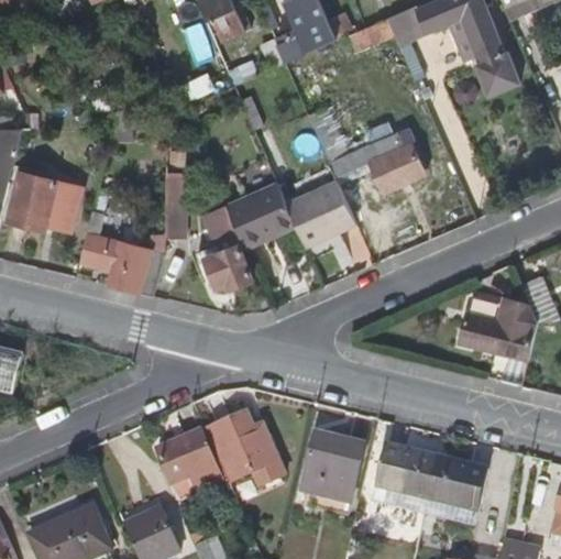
[(144,18),(136,0),(130,0),(131,4),(129,6),(136,21),(144,18)]
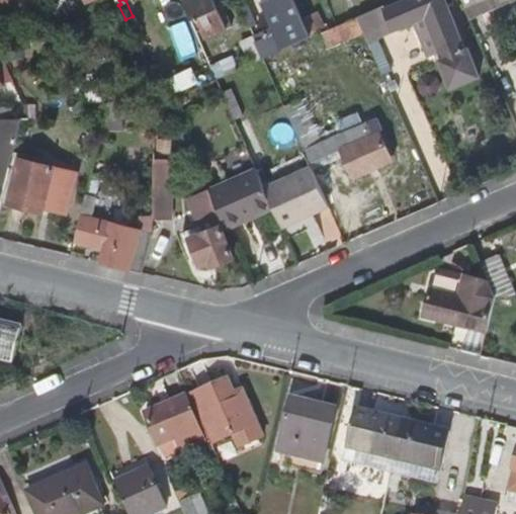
[(186,0),(182,2),(190,20),(193,18),(203,38),(226,28),(223,21),(229,18),(224,6),(218,8),(213,0),(186,0)]
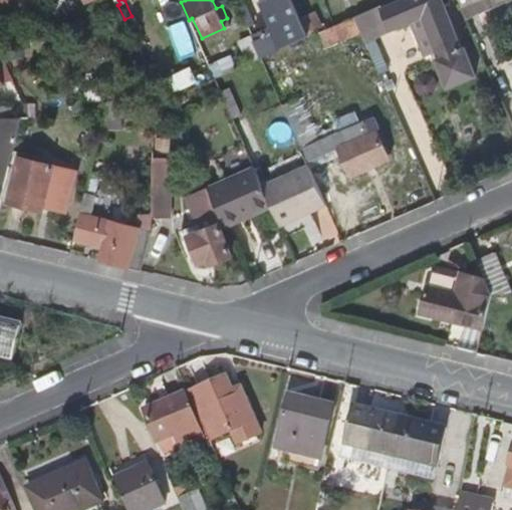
[(375,42),(388,37),(386,32),(407,23),(422,59),(436,53),(438,58),(461,48),(440,0),(402,0),(381,9),(355,21),(359,31),(366,46),(375,42)]
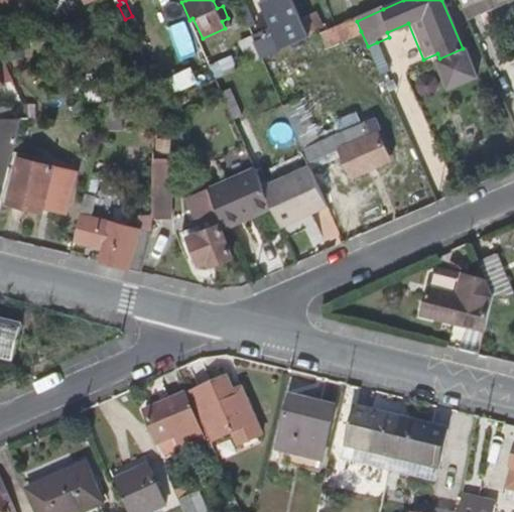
[(101,15),(97,4),(82,9),(86,20),(101,15)]
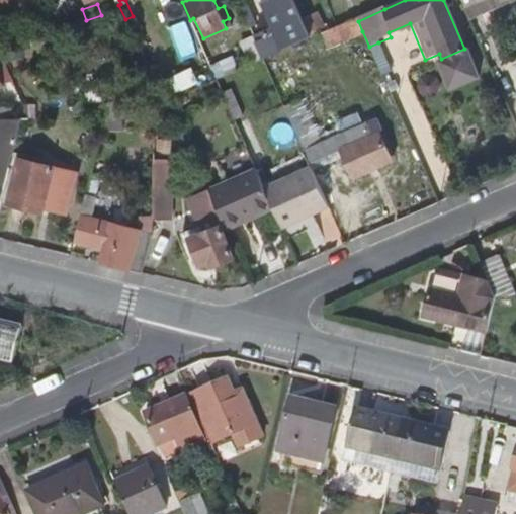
[(382,5),(356,16),(358,21),(384,9),(382,5)]
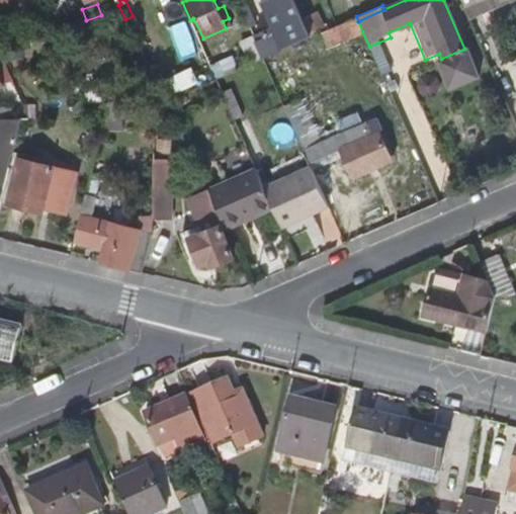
[(302,19),(309,37),(320,32),(322,31),(314,13),(302,19)]
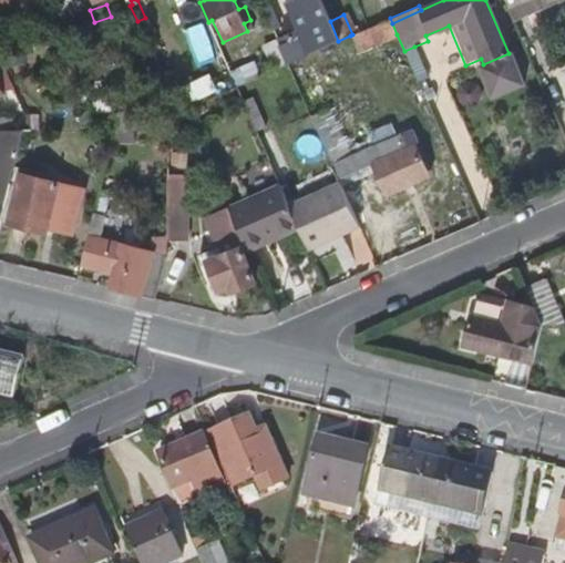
[(276,39),(287,63),(338,41),(330,21),(328,18),(318,22),(317,20),(276,39)]
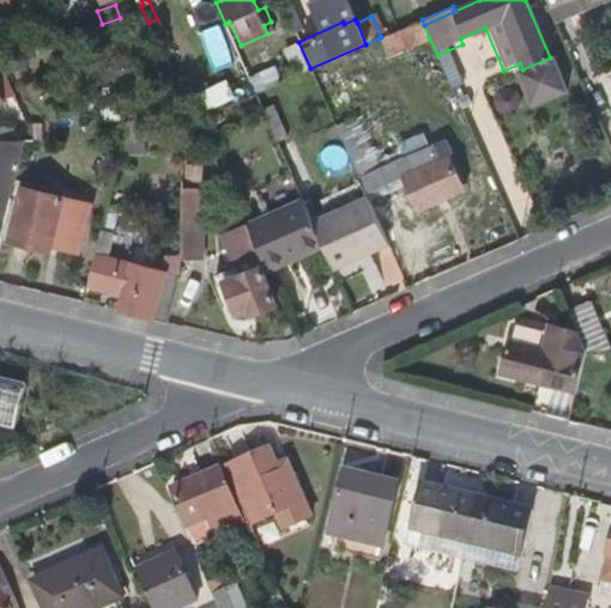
[(386,56),(429,37),(424,25),(422,19),(395,31),(381,37),(379,38),(386,56)]
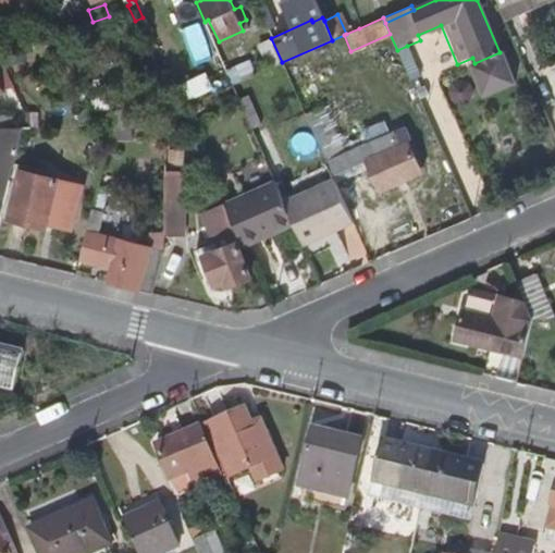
[(257,45),(267,69),(282,62),(271,38),(257,45)]
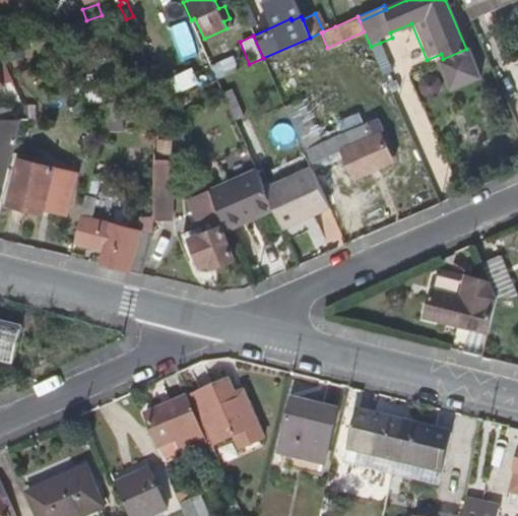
[(380,43),(371,47),(383,75),(392,70),(380,43)]
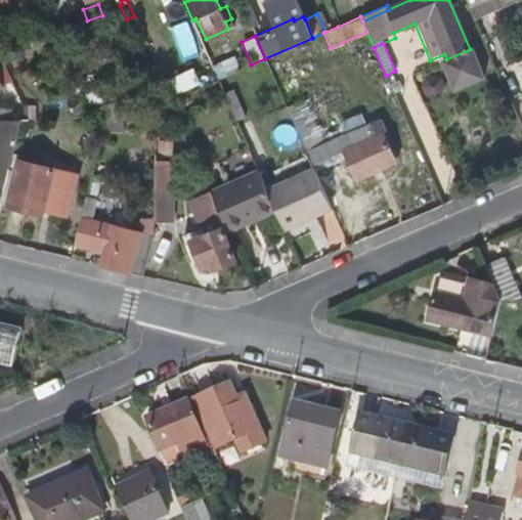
[(470,49),(446,59),(446,60),(457,87),(485,75),(474,47),(470,49)]
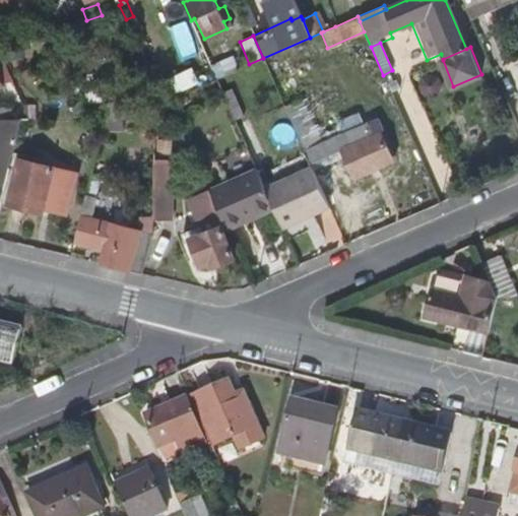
[(14,83),(0,51),(0,83),(2,88),(14,83)]
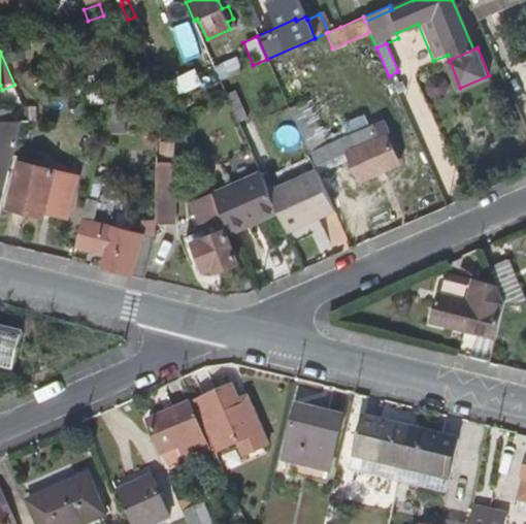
[(242,69),(236,56),(214,65),(220,79),(242,69)]
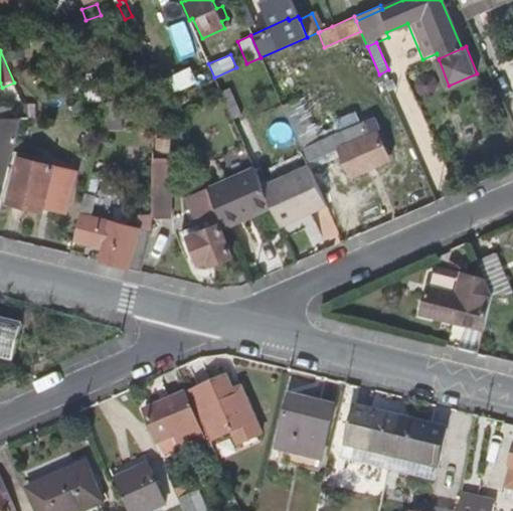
[(196,80),(190,66),(162,78),(170,94),(196,80)]
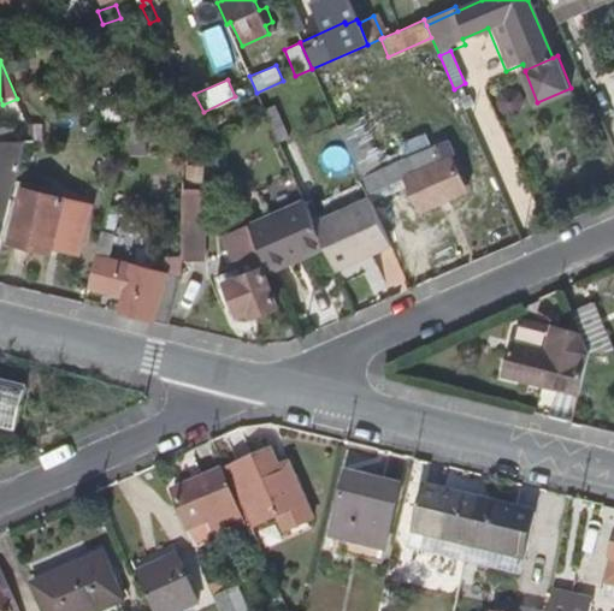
[(275,104),(264,108),(278,142),(289,136),(275,104)]
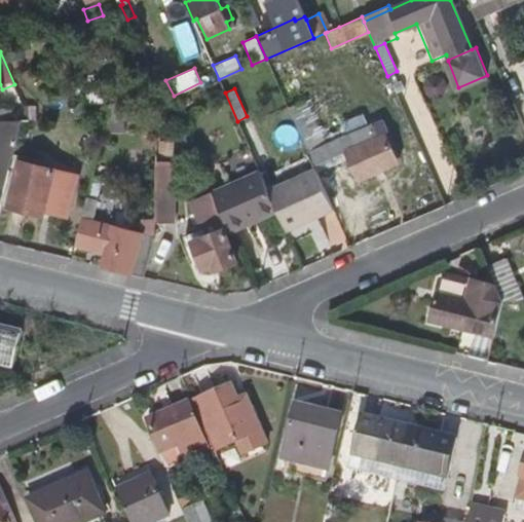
[(124,120),(138,114),(132,100),(103,112),(106,120),(124,120)]
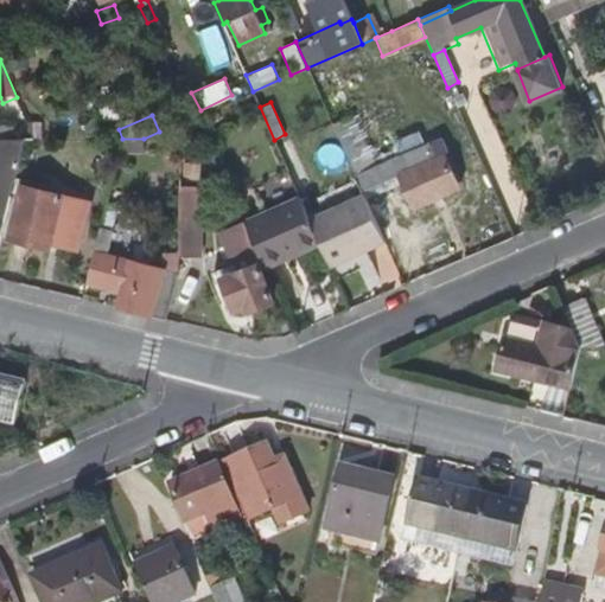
[(203,126),(198,115),(183,122),(188,133),(203,126)]
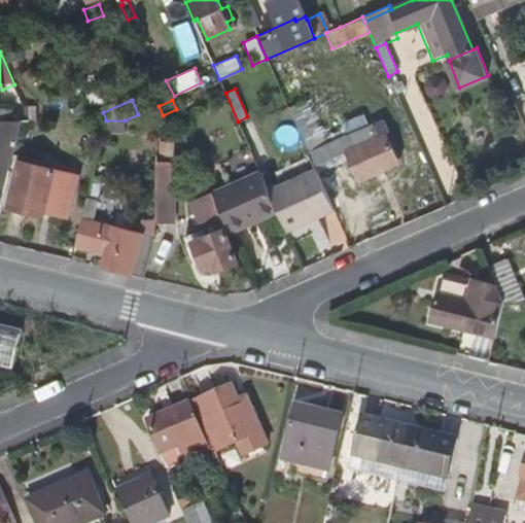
[(55,105),(24,105),(26,111),(31,120),(55,120),(55,105)]
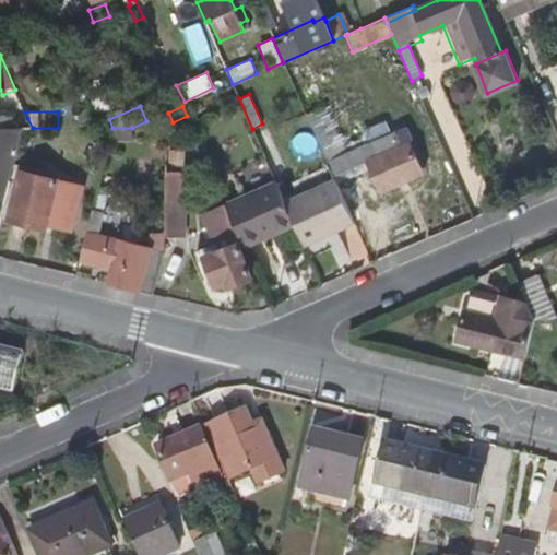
[(320,115),(308,121),(333,177),(348,170),(366,162),(370,169),(380,192),(422,176),(409,144),(412,143),(406,130),(346,156),(339,139),(332,142),(320,115)]
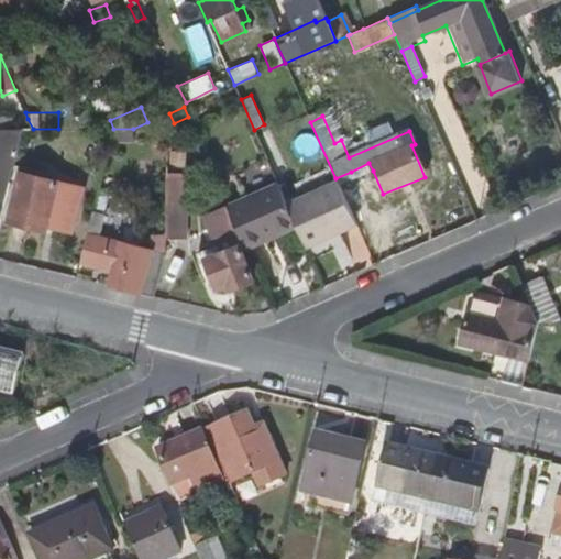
[(18,119),(0,119),(0,129),(22,129),(18,119)]
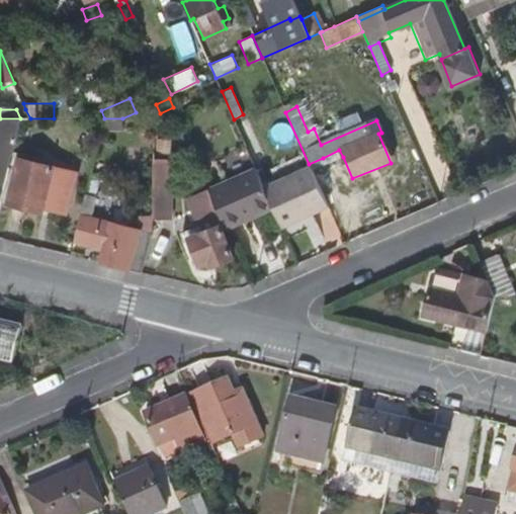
[(0,204),(1,200),(11,157),(20,118),(0,118),(0,167),(0,204)]
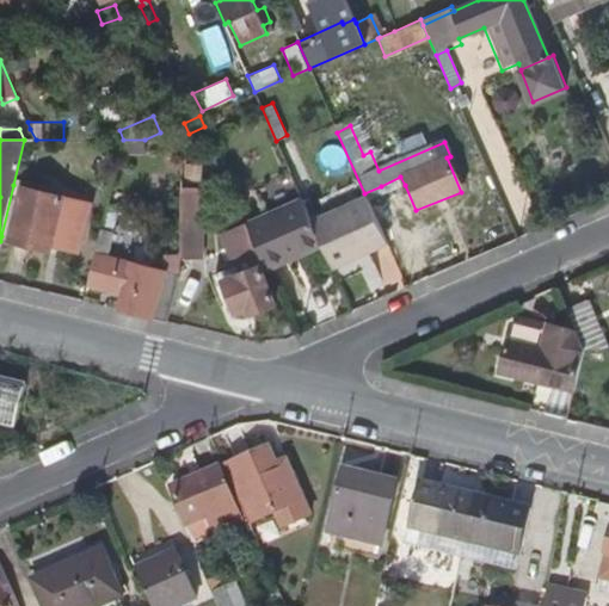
[(143,152),(145,140),(123,140),(121,140),(117,154),(143,152)]
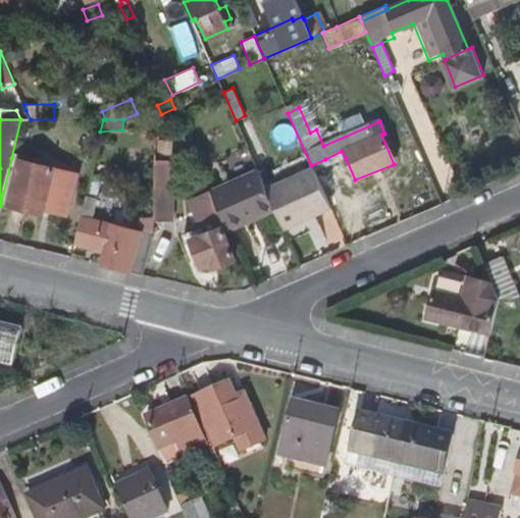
[(342,151),(325,159),(328,166),(346,158),(342,151)]
